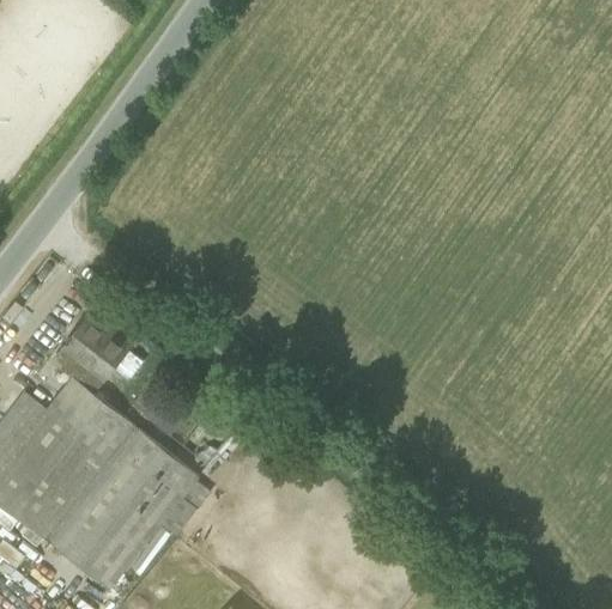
[(131,347),(123,341),(104,326),(100,333),(85,322),(55,358),(58,369),(71,379),(34,427),(158,525),(176,539),(211,494),(193,481),(199,474),(94,393),(125,353),(131,347)]
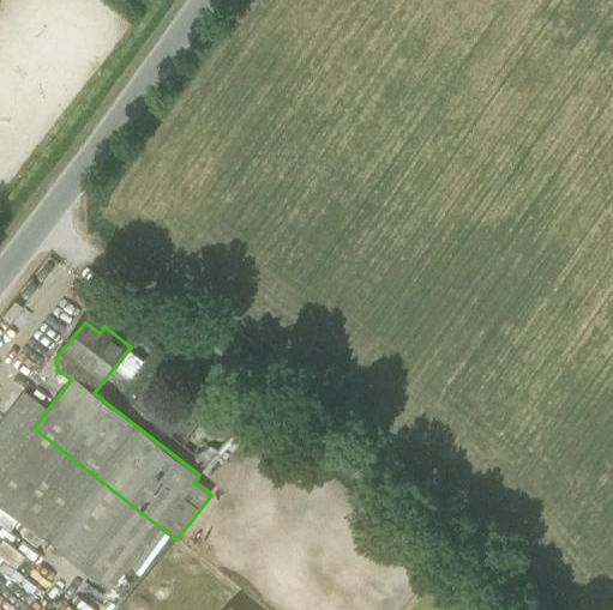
[(127,355),(113,373),(127,384),(142,367),(127,355)]
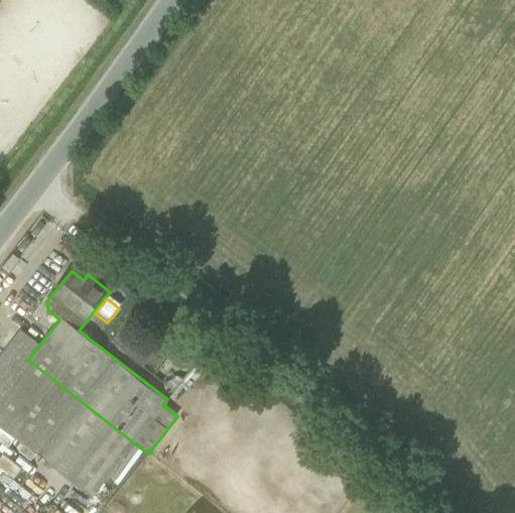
[(147,368),(161,345),(137,330),(122,353),(147,368)]
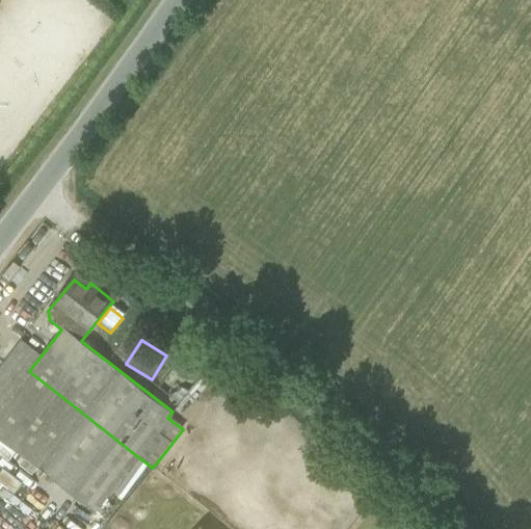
[(137,456),(29,371),(0,408),(0,441),(93,513),(137,456)]
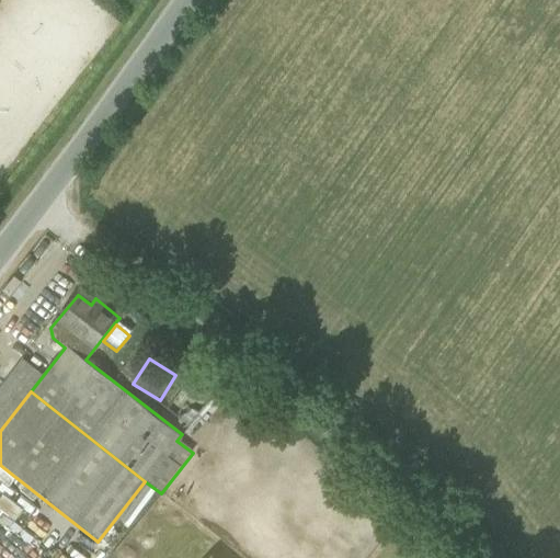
[(190,490),(180,507),(220,530),(229,514),(190,490)]
